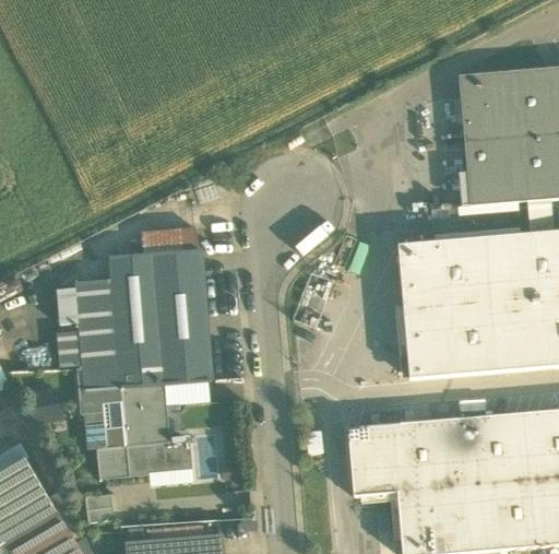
[(558,364),(558,228),(552,230),(550,197),(558,196),(558,65),(459,73),(470,204),(526,199),(530,232),(397,244),(409,377),(558,364)]
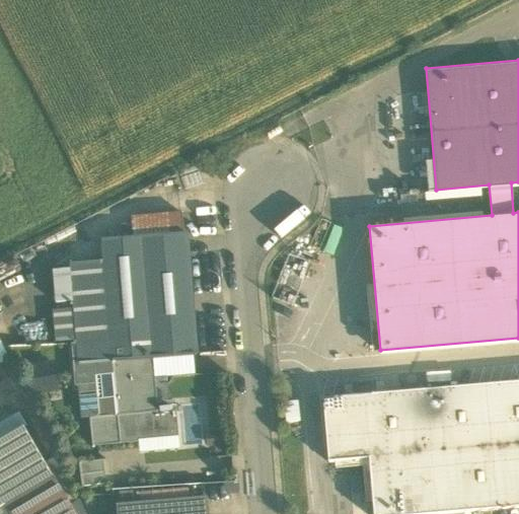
[(129,218),(130,234),(184,230),(182,213),(129,218)]
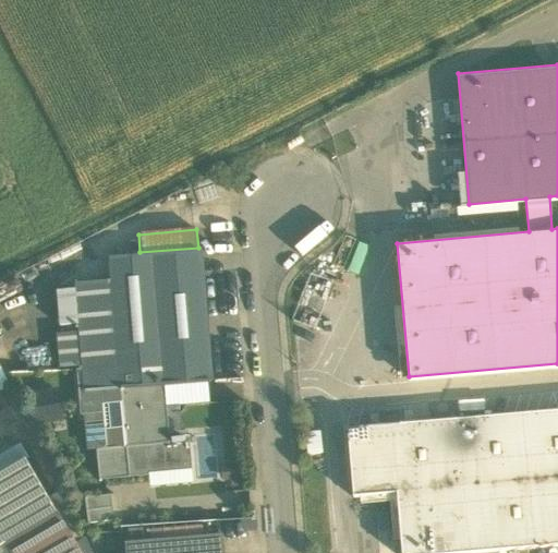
[(209,380),(198,248),(140,252),(108,255),(110,277),(120,387),(160,383),(209,380)]
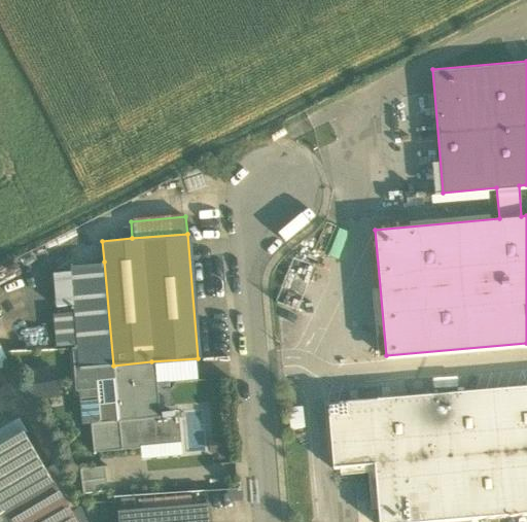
[(79,368),(113,366),(104,262),(71,265),(77,346),(79,368)]
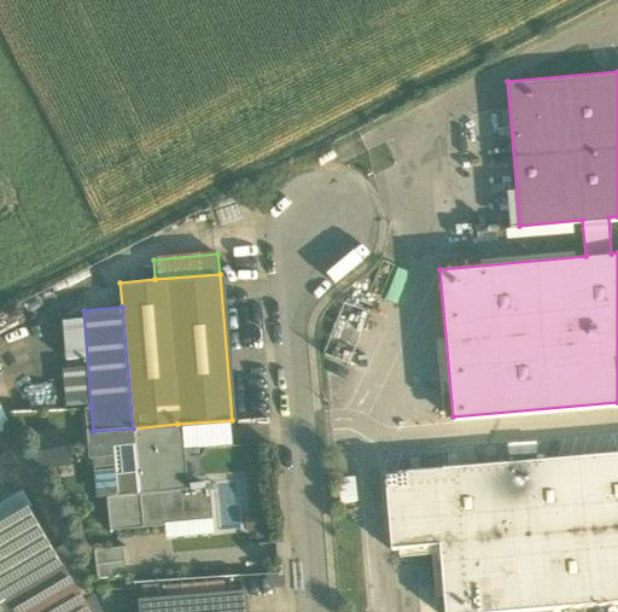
[(106,495),(110,526),(164,522),(164,516),(207,511),(203,482),(190,483),(190,484),(184,485),(178,424),(133,429),(93,431),(91,406),(86,406),(89,456),(114,454),(118,494),(106,495)]
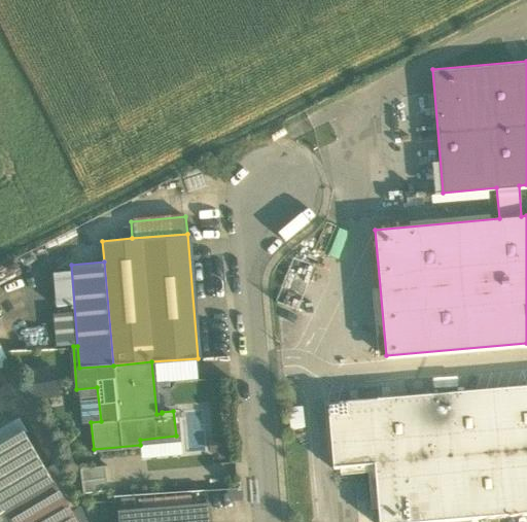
[(381,383),(356,385),(357,397),(382,395),(381,383)]
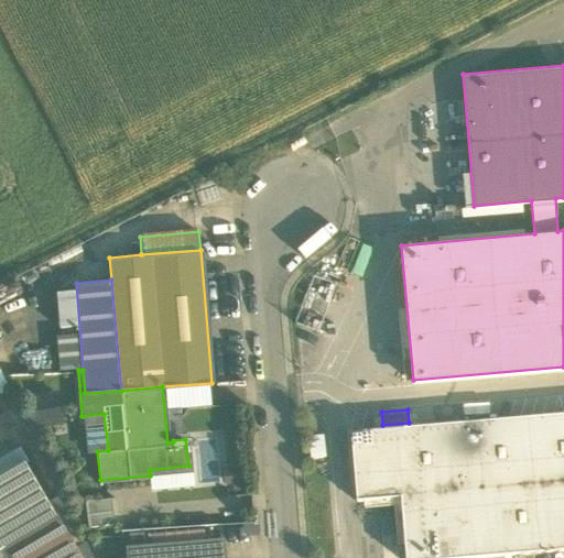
[(400,495),(405,557),(436,557),(563,547),(563,411),(350,429),(356,499),(400,495)]
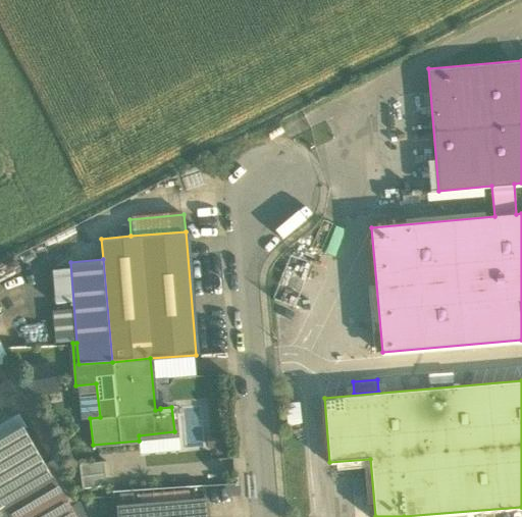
[(23,426),(0,440),(0,506),(5,504),(52,476),(23,426)]
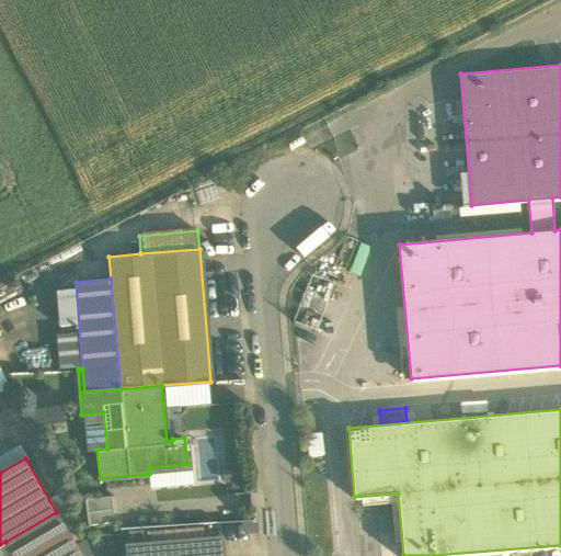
[(84,498),(88,523),(114,520),(111,495),(84,498)]
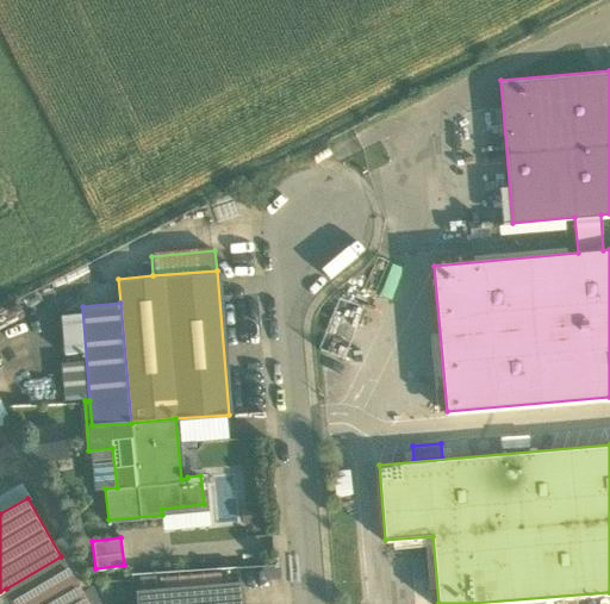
[(61,556),(88,603),(107,603),(98,585),(95,580),(80,548),(61,556)]
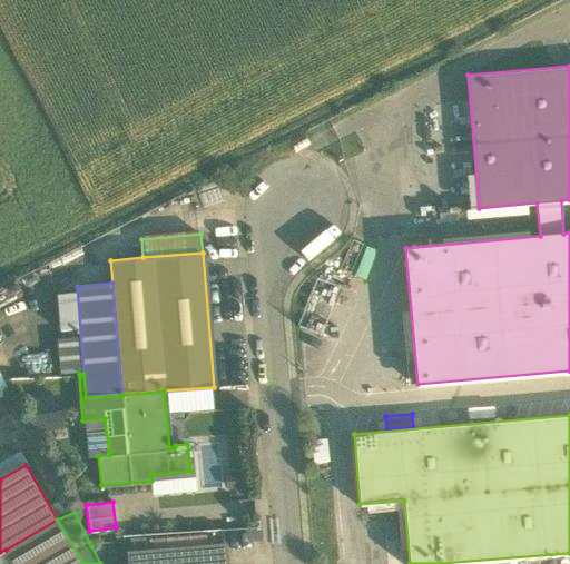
[(82,563),(57,520),(6,550),(12,563),(82,563)]
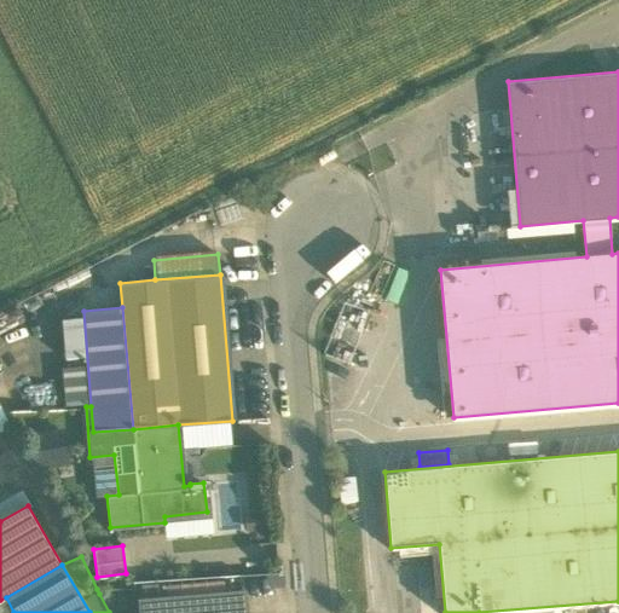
[(142,588),(143,601),(168,597),(166,585),(142,588)]
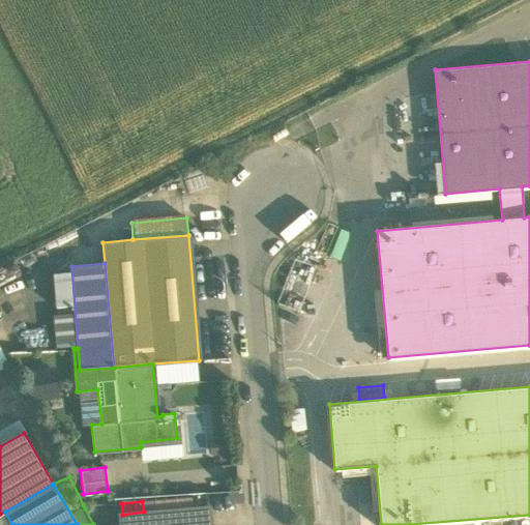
[(120,515),(120,524),(211,524),(209,504),(144,512),(122,515),(120,515)]
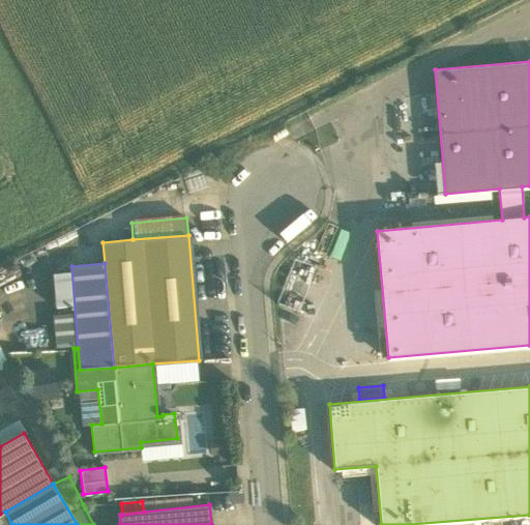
[(0,524),(11,524),(5,512),(0,514),(0,524)]
